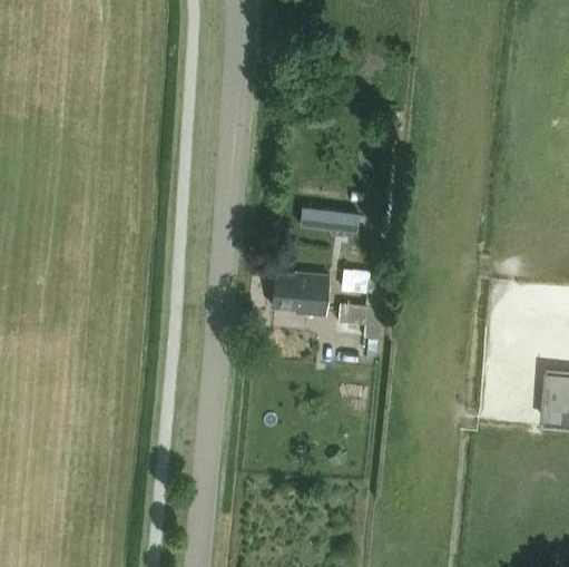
[(360,215),(302,207),(300,225),(357,233),(360,215)]
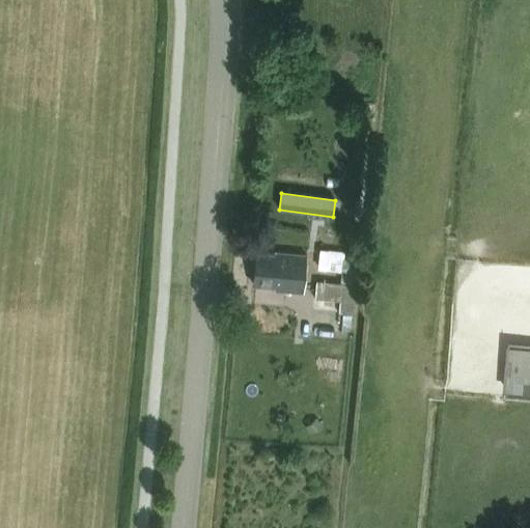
[(316,268),(340,270),(342,251),(318,249),(316,268)]
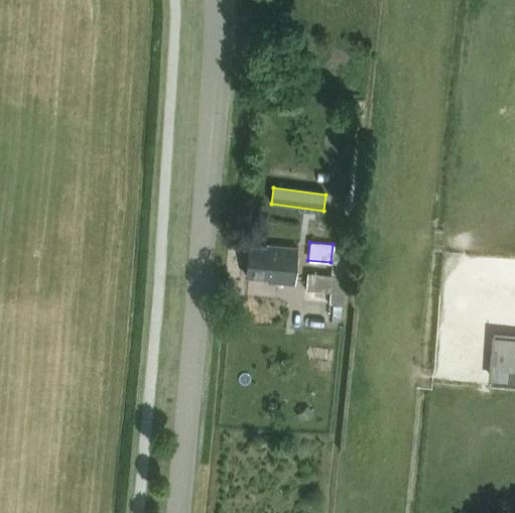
[(295,287),(298,252),(269,249),(269,252),(251,250),(248,281),(269,283),(269,284),(295,287)]
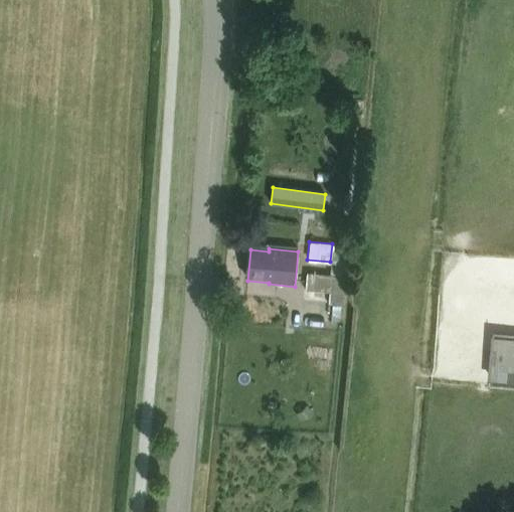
[(306,277),(305,292),(330,295),(329,308),(341,309),(343,280),(306,277)]
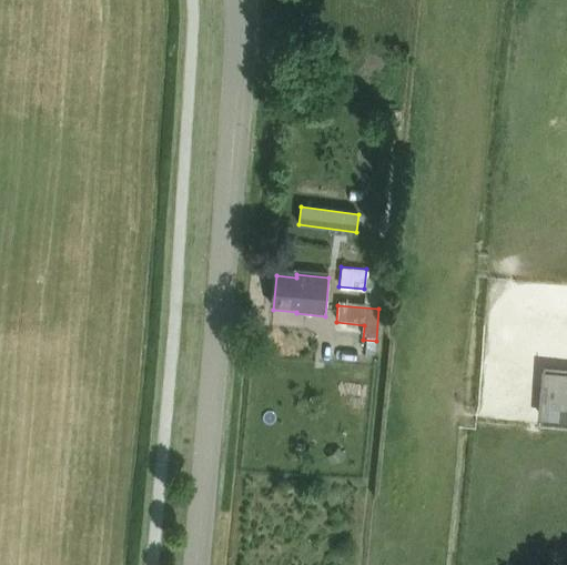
[(566,374),(547,372),(543,421),(566,423),(566,374)]
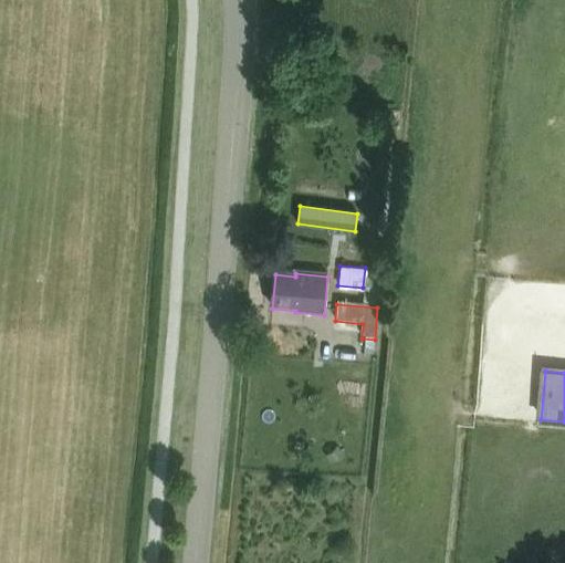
[(345,457),(338,448),(326,457),(333,466),(345,457)]
